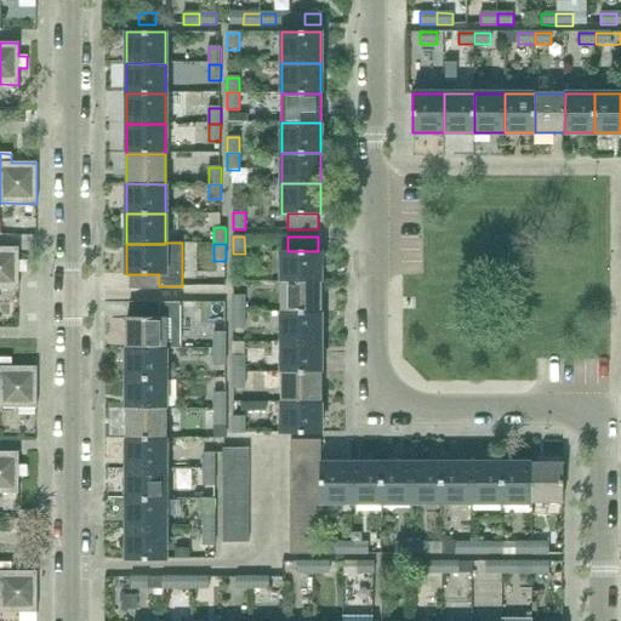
[(18,261),(18,248),(0,248),(0,289),(18,289),(18,272),(27,273),(27,261),(18,261)]
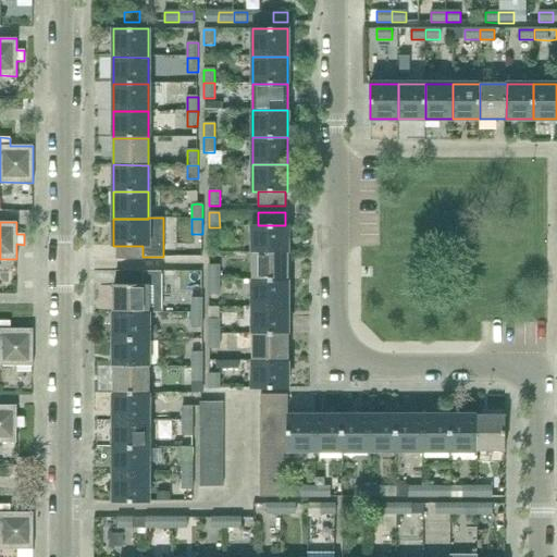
[(285,225),(258,225),(252,225),(252,254),(287,254),(287,225),(285,225)]
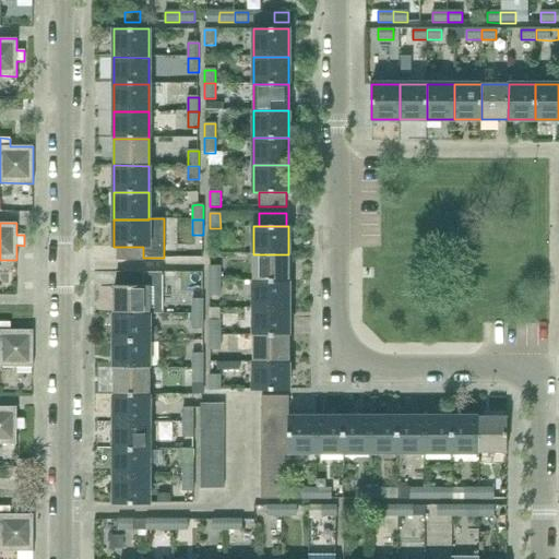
[(143,260),(143,258),(143,247),(116,247),(116,260),(143,260)]
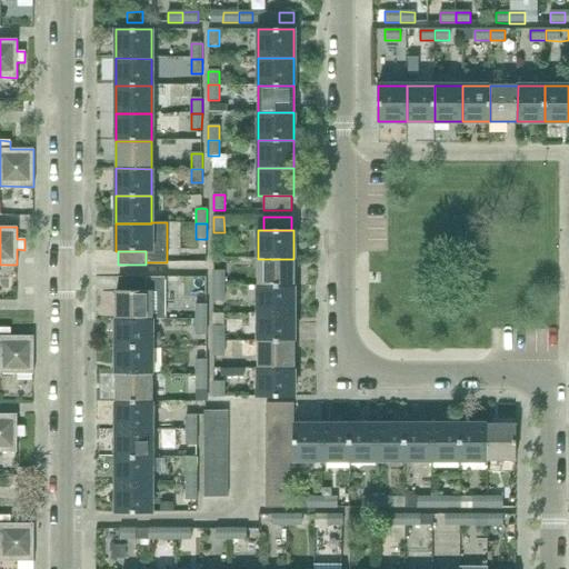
[(258,287),(293,286),(293,259),(258,259),(258,287)]
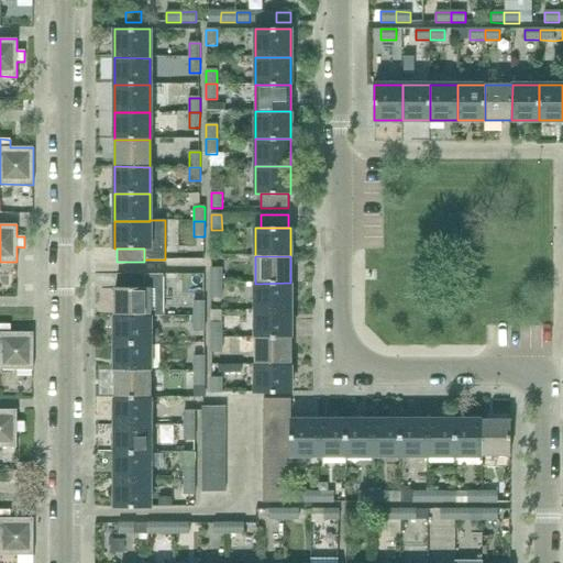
[(211,284),(221,284),(221,268),(211,268),(211,284)]
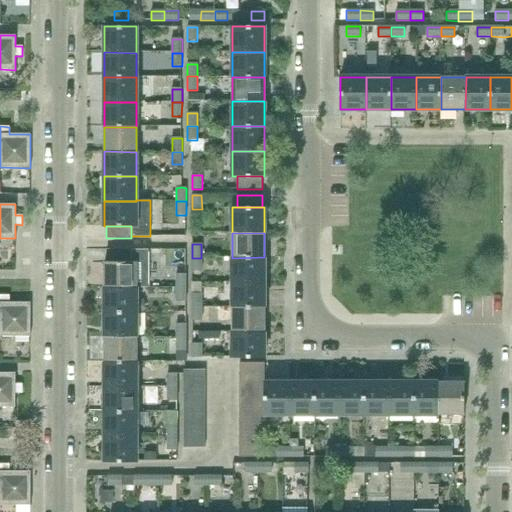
[(106,262),(104,262),(104,288),(136,288),(149,288),(149,249),(131,250),(131,262),(106,262)]
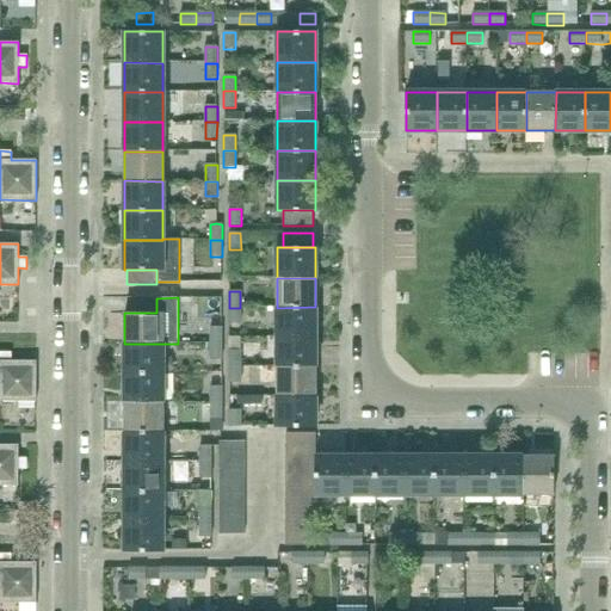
[(156,313),(156,298),(127,297),(127,313),(156,313)]
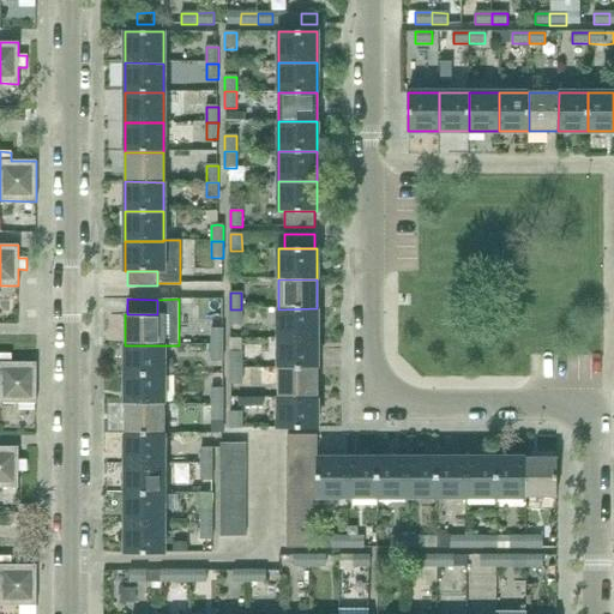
[(278,338),(317,338),(317,308),(278,309),(278,338)]
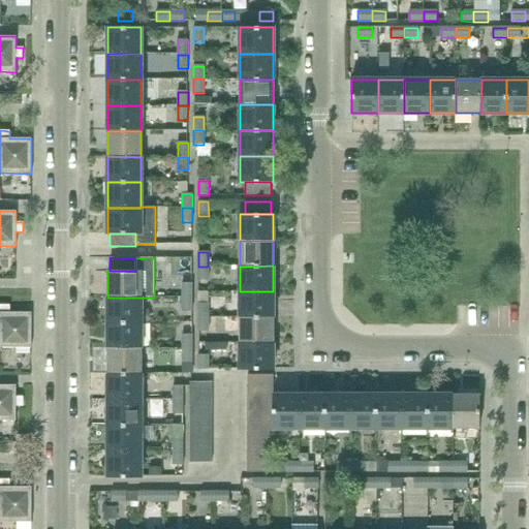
[(208,267),(198,267),(198,280),(208,280),(208,267)]
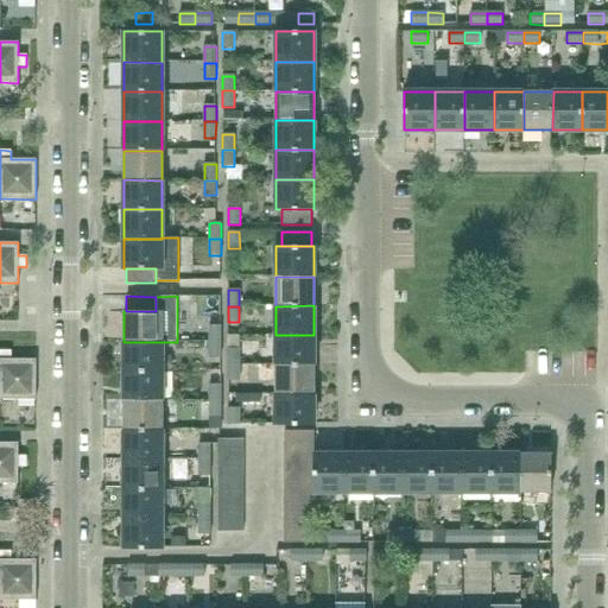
[(209,341),(221,341),(221,325),(210,325),(209,341)]
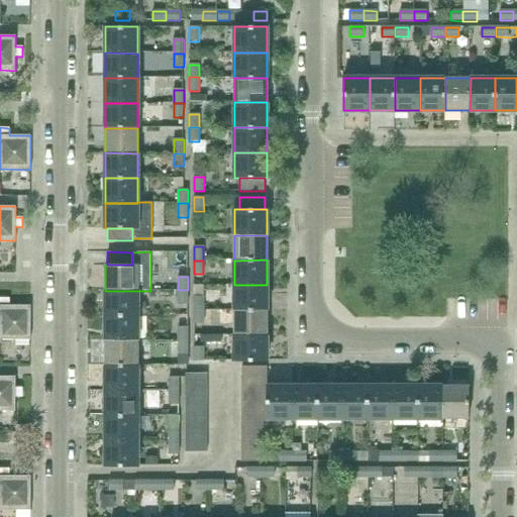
[(233,310),(267,310),(267,285),(234,285),(233,310)]
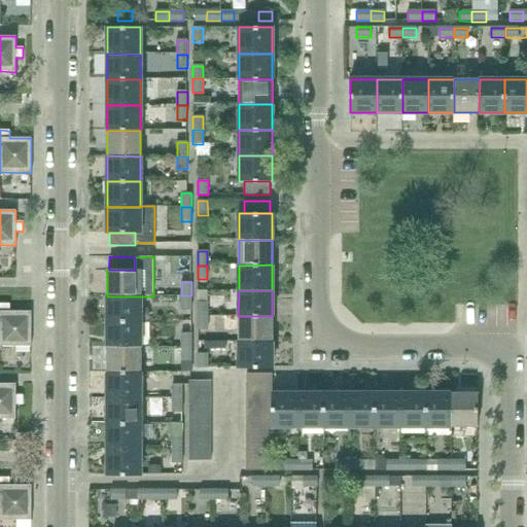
[(191,295),(181,295),(181,310),(191,310),(191,295)]
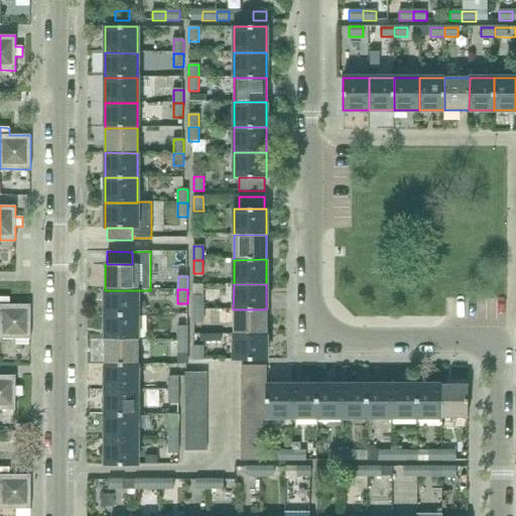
[(105,314),(137,314),(137,290),(105,290),(105,314)]
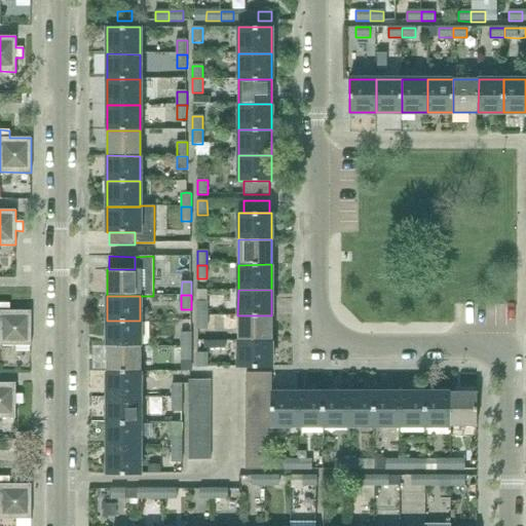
[(197,316),(207,315),(207,302),(197,302),(197,316)]
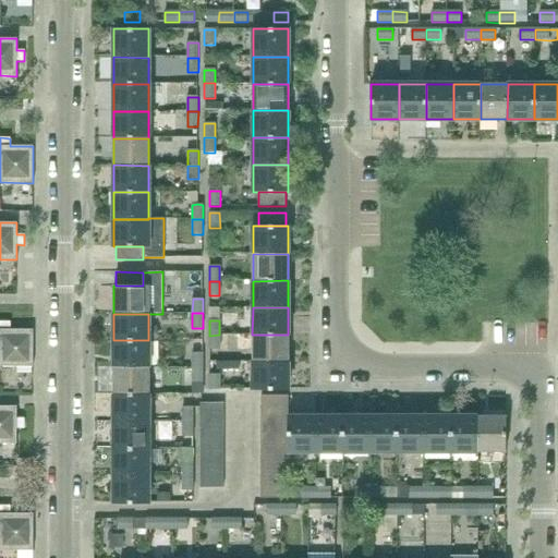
[(10,329),(10,322),(0,322),(0,366),(33,367),(33,329),(10,329)]
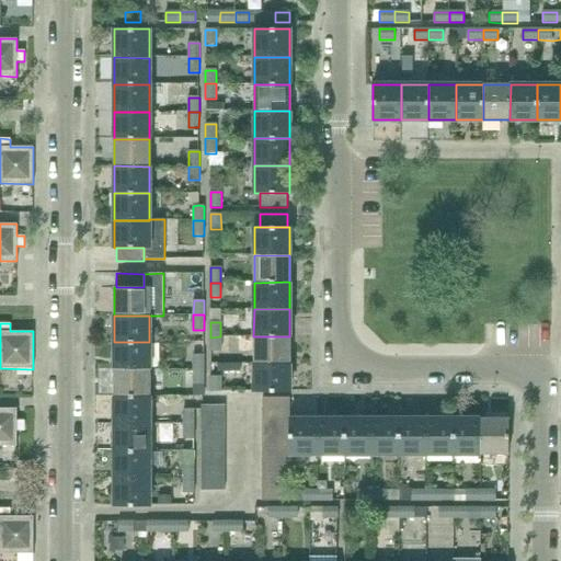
[(220,336),(210,338),(210,351),(220,351),(220,336)]
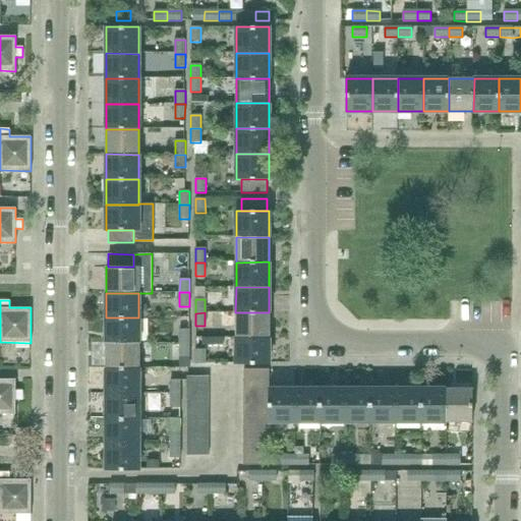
[(235,338),(269,338),(269,312),(235,312),(235,338)]
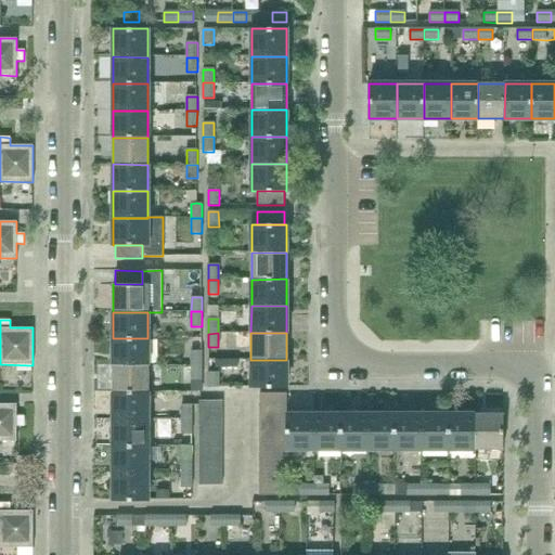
[(113,365),(147,365),(147,338),(113,338),(113,365)]
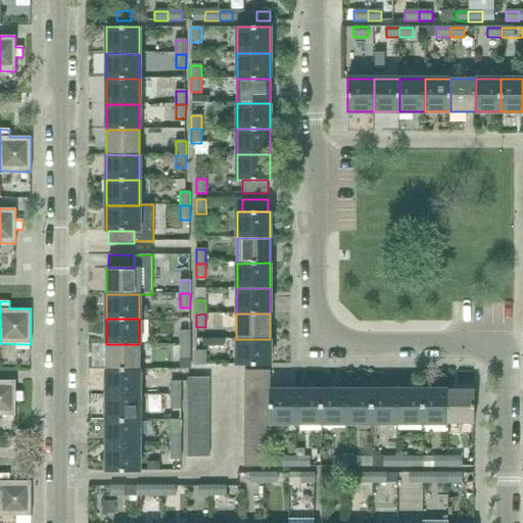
[(181,344),(190,344),(190,331),(181,331),(181,344)]
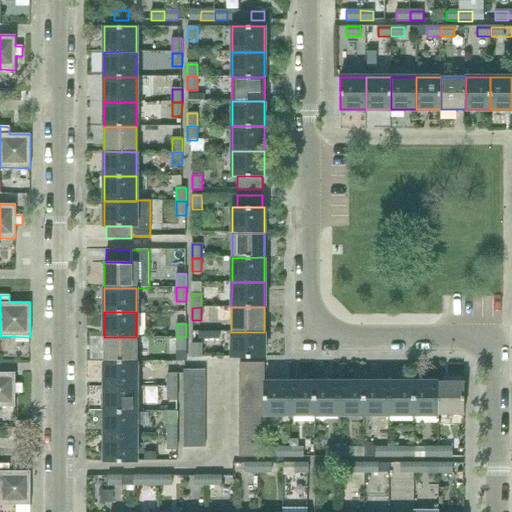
[(232,357),(264,357),(264,332),(231,332),(232,357)]
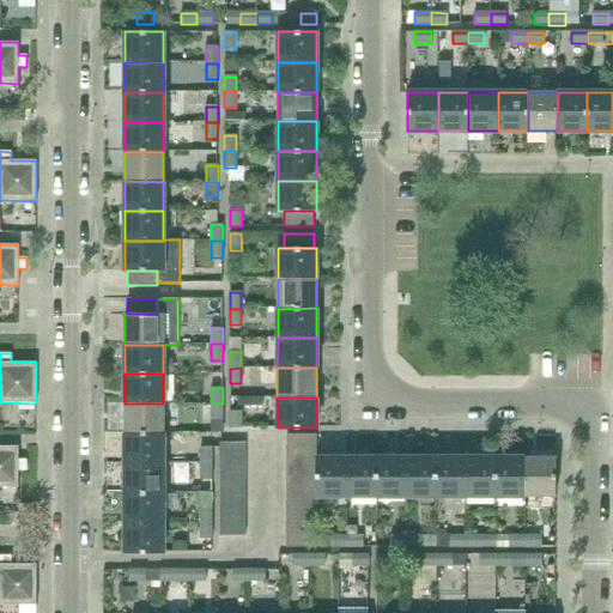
[(125,434),(163,434),(163,404),(125,404),(125,434)]
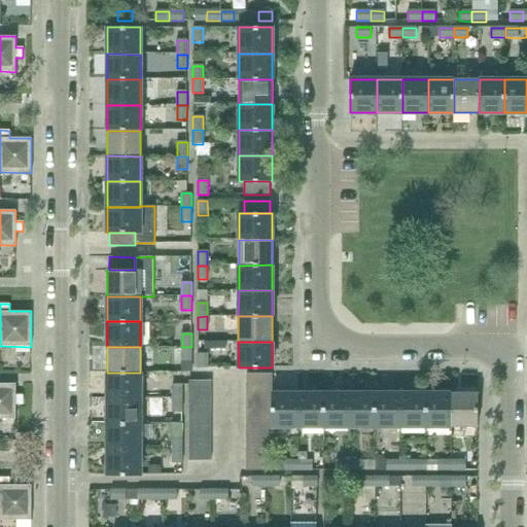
[(191,347),(182,347),(182,362),(191,362),(191,347)]
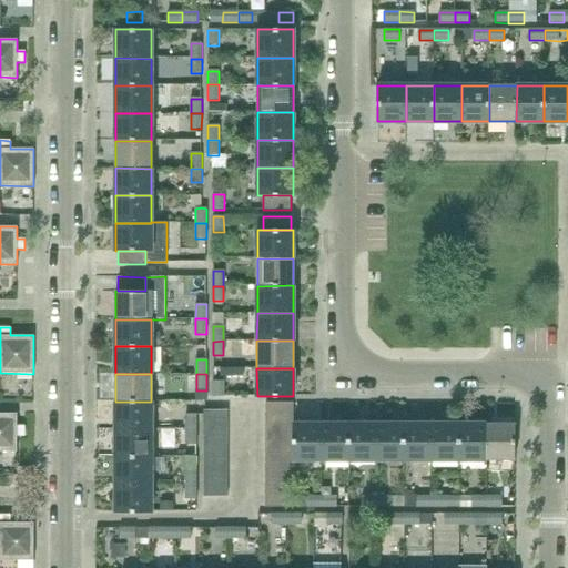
[(213,396),(223,396),(223,382),(212,382),(213,396)]
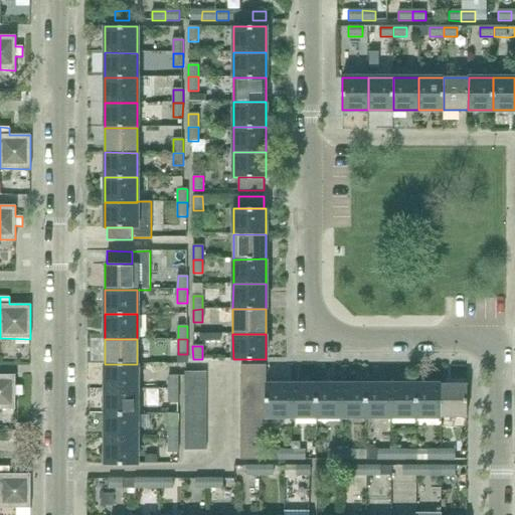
[(105,389),(137,389),(137,364),(105,364),(105,389)]
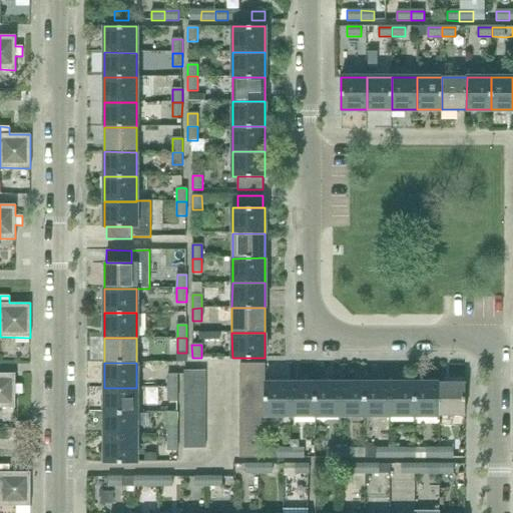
[(265,376),(265,364),(239,364),(239,376),(265,376)]
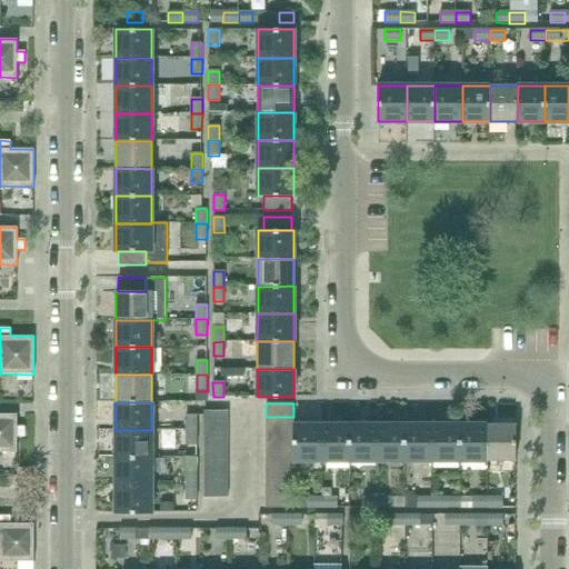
[(228,425),(228,411),(207,410),(207,411),(205,411),(205,425),(228,425)]
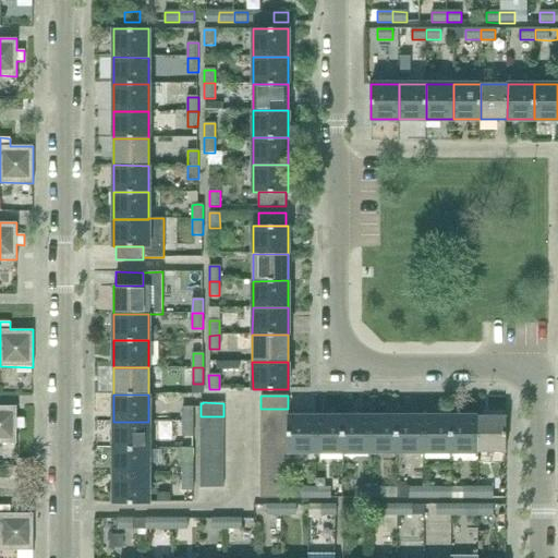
[(16,419),(16,407),(0,405),(0,444),(16,444),(16,428),(24,428),(24,419),(16,419)]
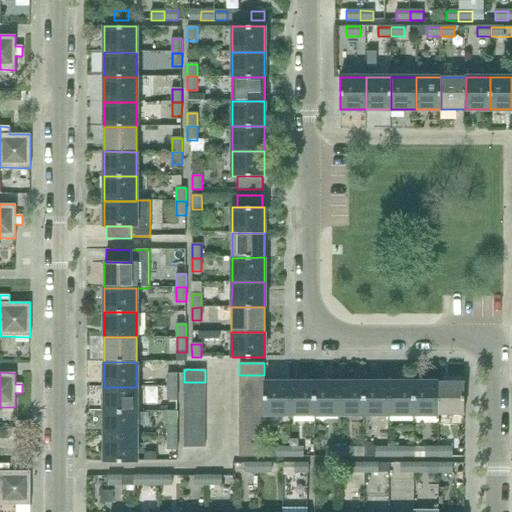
[(167,387),(176,386),(177,374),(167,374),(167,387)]
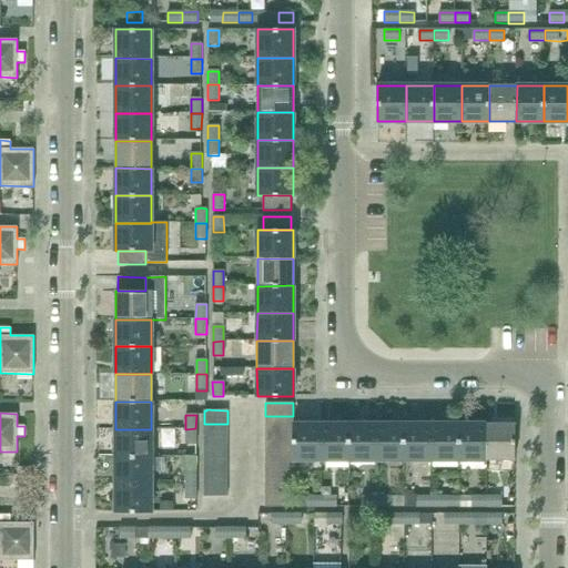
[(293,429),(293,424),(293,416),(265,416),(265,429),(293,429)]
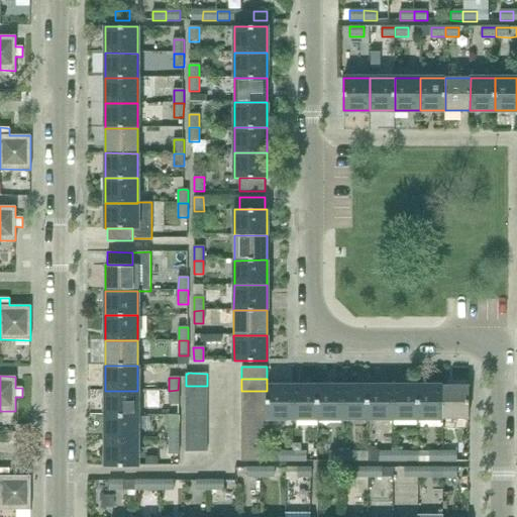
[(207,397),(207,386),(186,386),(186,397),(207,397)]
